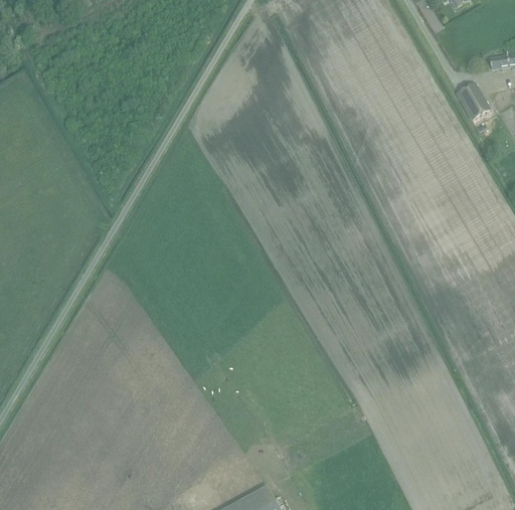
[(470,0),(451,0),(456,8),(470,0)]
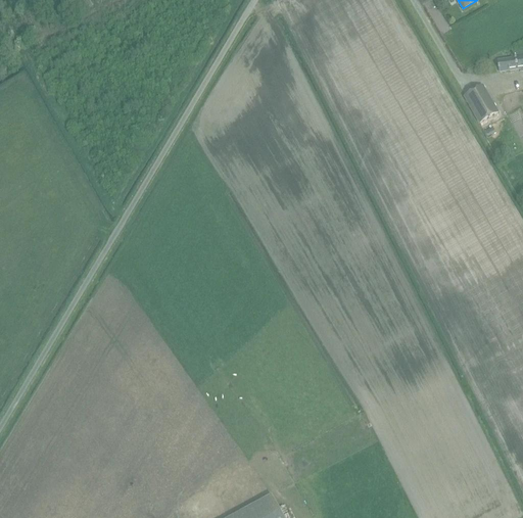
[(498,69),(509,68),(519,66),(519,68),(522,67),(522,50),(514,52),(515,55),(496,58),(498,69)]
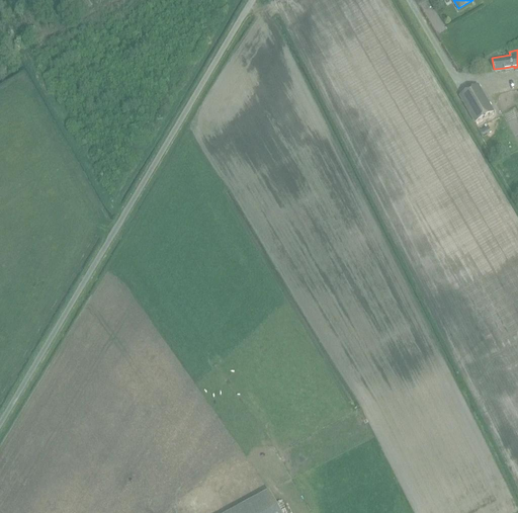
[(493,108),(478,82),(460,92),(476,118),(493,108)]
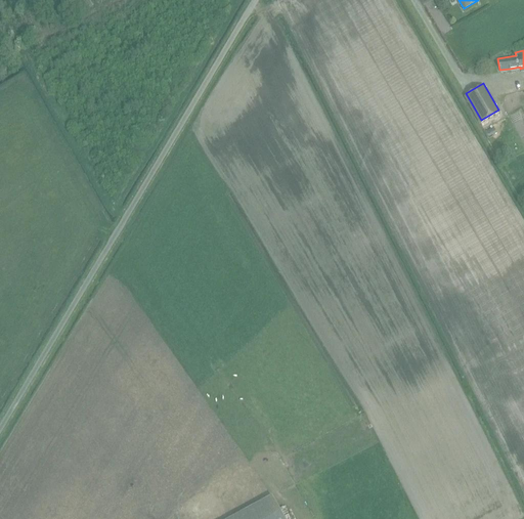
[(486,128),(489,134),(497,130),(494,124),(486,128)]
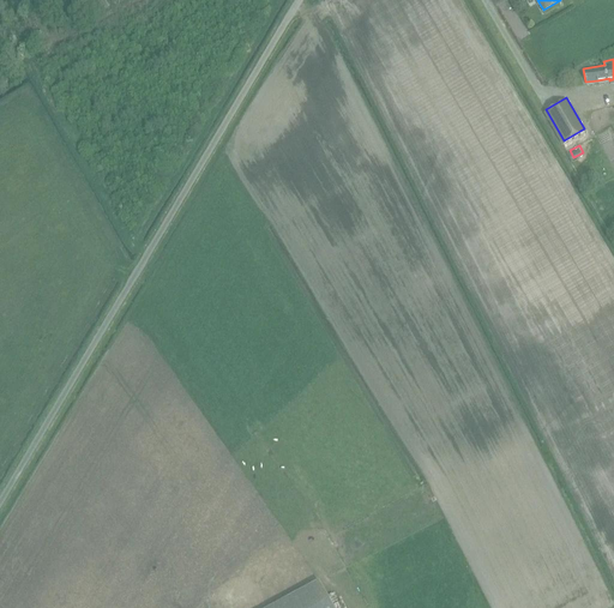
[(335,607),(319,577),(262,607),(335,607)]
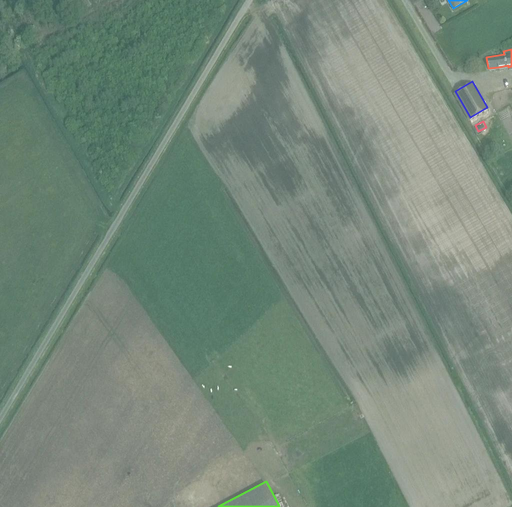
All buildings are outlined.
